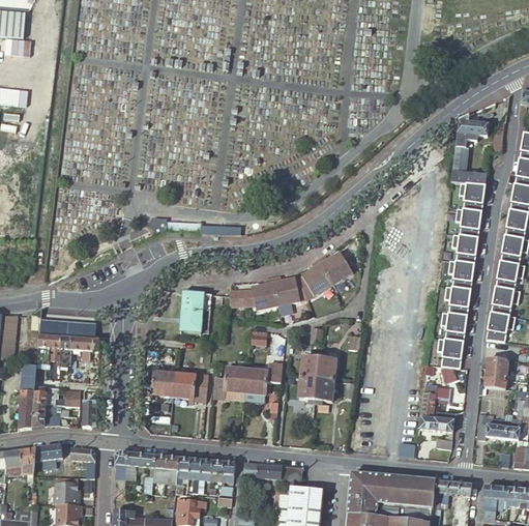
[(0,36),(23,37),(25,12),(0,10),(0,36)]
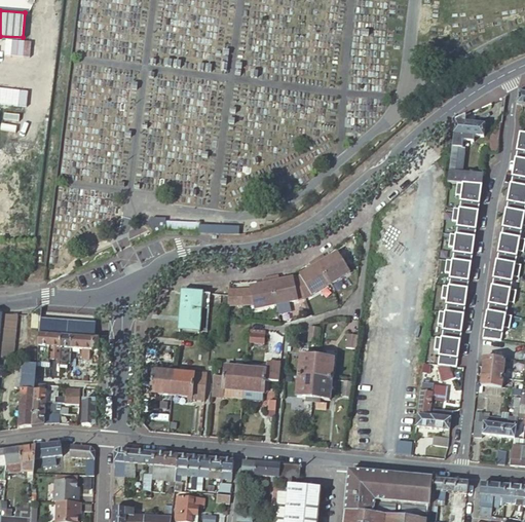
[(465,120),(465,111),(454,116),(450,145),(460,146),(461,138),(471,140),(472,134),(482,135),(481,148),(483,148),(495,150),(499,124),(465,120)]
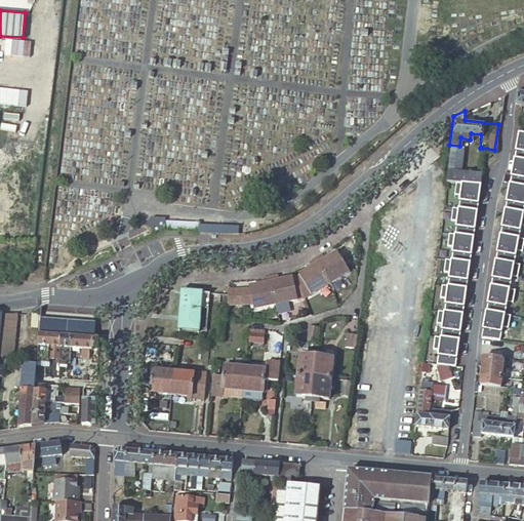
[(523,129),(517,128),(513,154),(523,155),(523,129)]
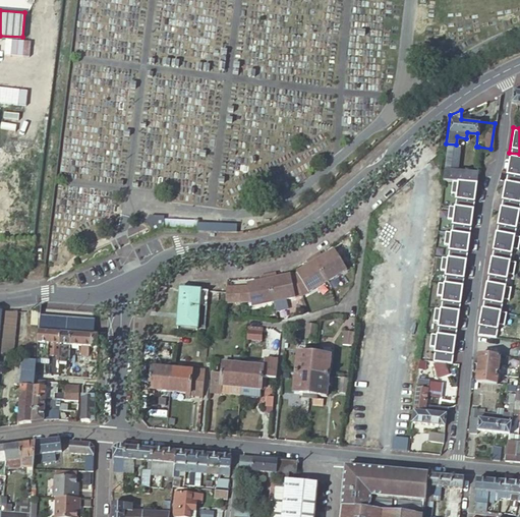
[(444,166),(442,177),(451,178),(475,180),(478,149),(468,148),(466,167),(444,166)]
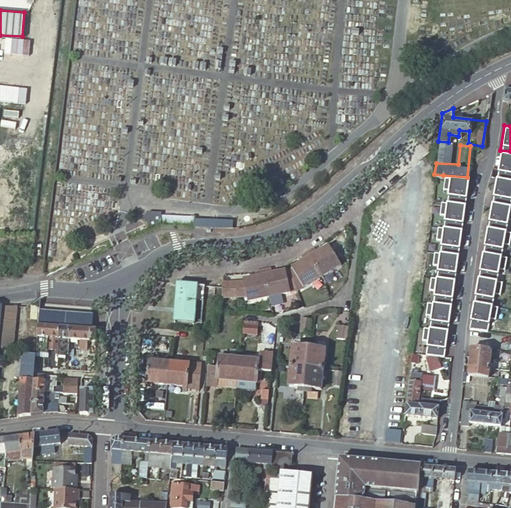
[(510,151),(500,150),(495,175),(510,177),(510,151)]
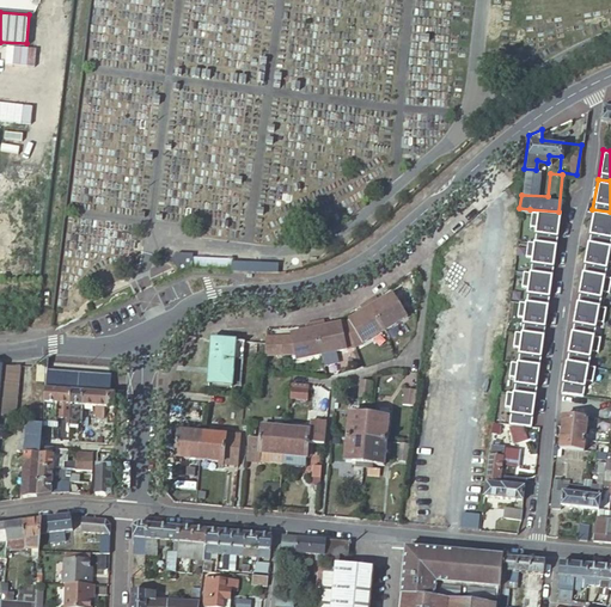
[(558,212),(530,209),(527,222),(535,224),(532,239),(554,241),(558,212)]
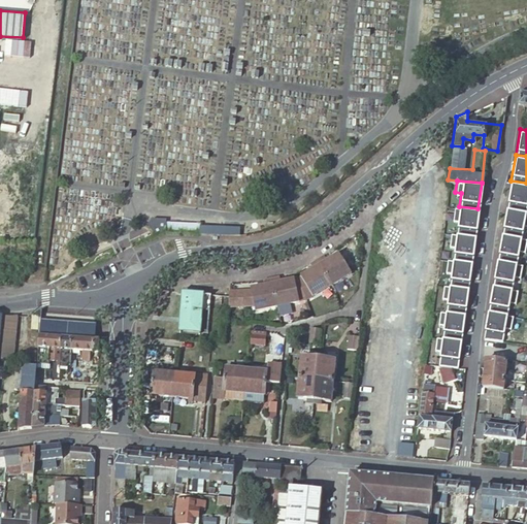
[(526,183),(511,181),(506,206),(525,209),(526,197),(526,183)]
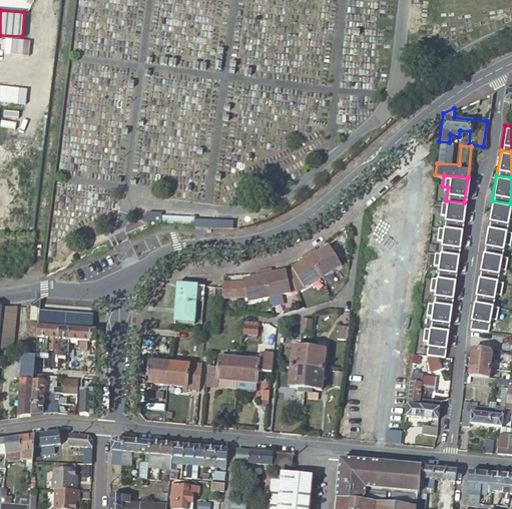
[(446,200),(440,199),(439,211),(444,212),(443,225),(461,228),(464,202),(446,200)]
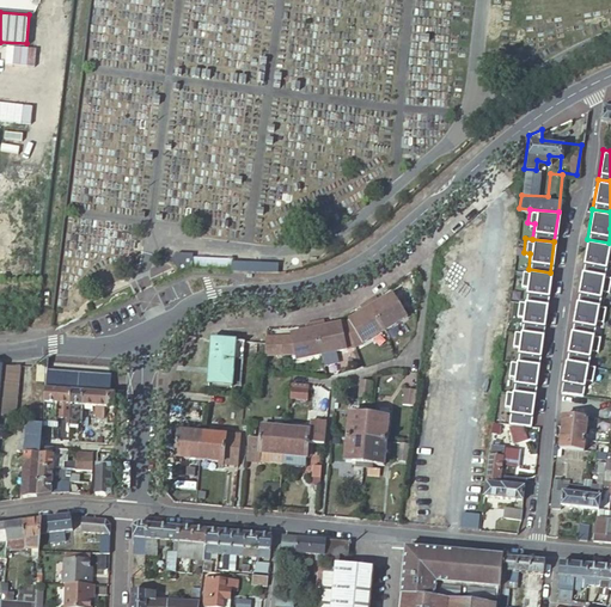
[(610,243),(609,243),(587,239),(581,269),(604,273),(606,257),(610,257),(610,243)]
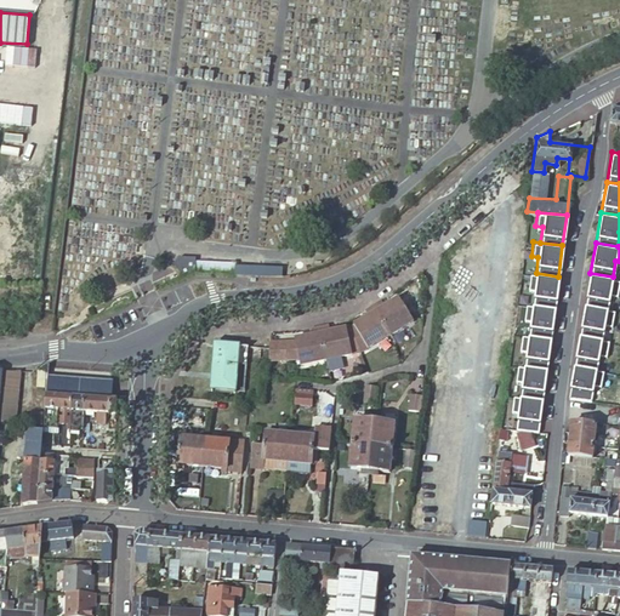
[(171,262),(177,274),(192,268),(193,258),(185,258),(185,255),(176,254),(171,262)]
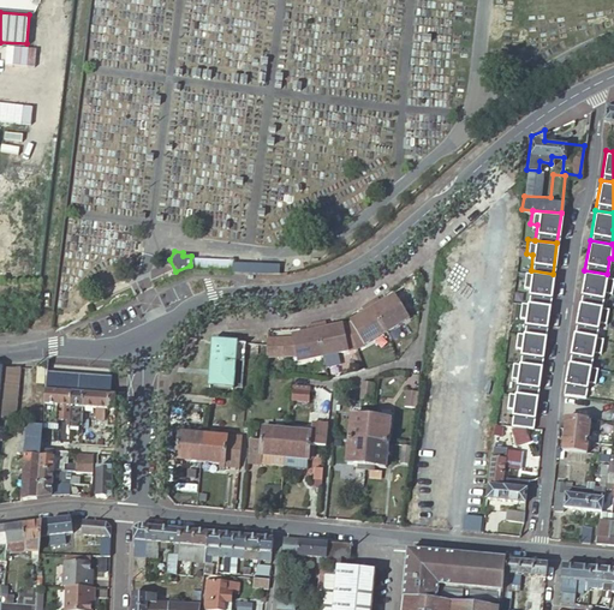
[(266,271),(276,271),(276,263),(232,261),(232,257),(227,256),(227,258),(227,268),(228,268),(228,270),(246,271),(266,271)]
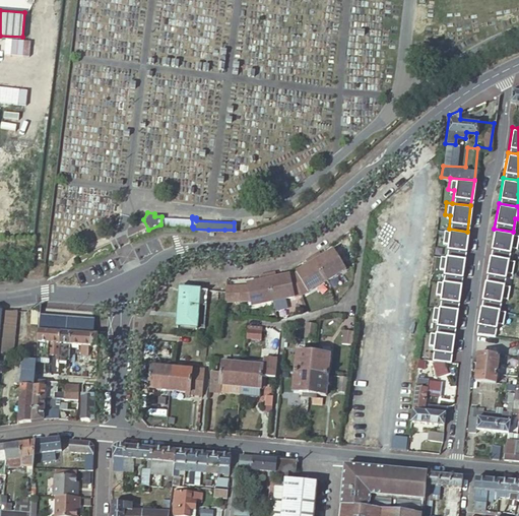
[(449,229),(443,228),(441,241),(447,241),(445,254),(464,257),(467,232),(449,229)]
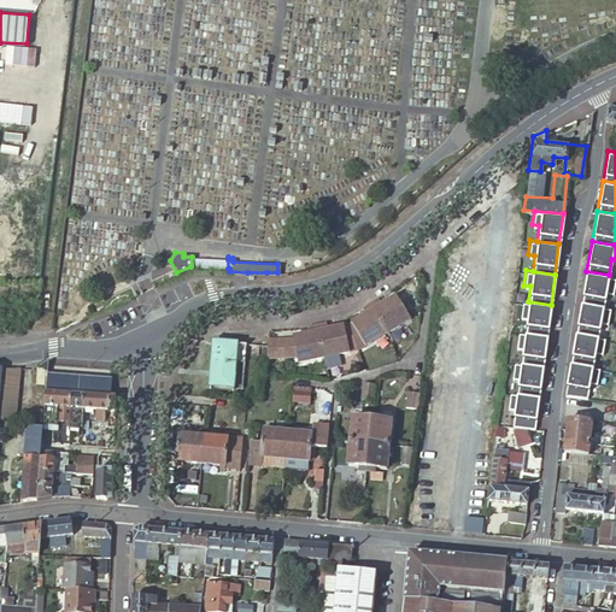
[(609,275),(586,271),(581,301),(603,305),(605,289),(612,290),(615,276),(609,275)]
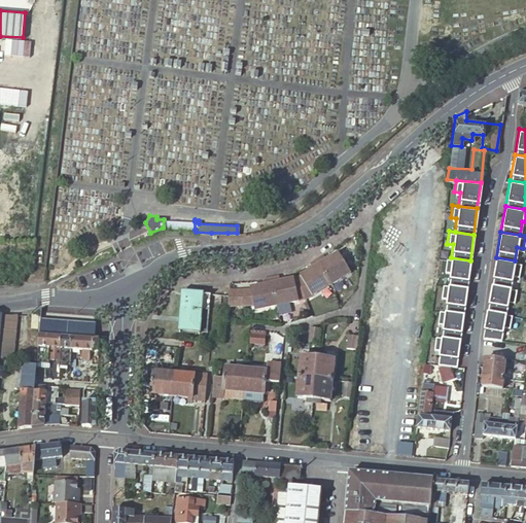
[(323,257),(320,253),(318,254),(314,256),(328,282),(348,271),(336,250),(323,257)]
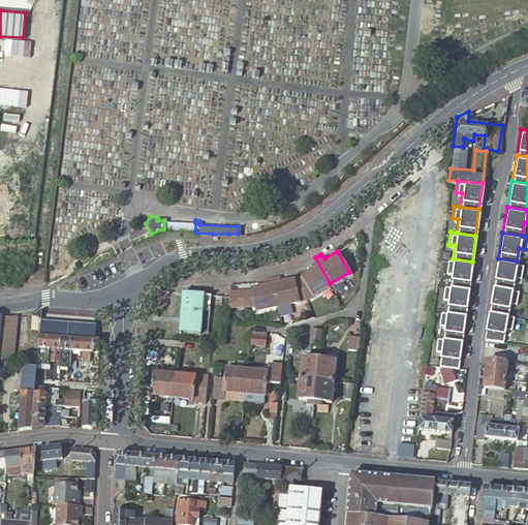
[(299,275),(311,295),(330,283),(315,257),(308,263),(311,267),(299,275)]
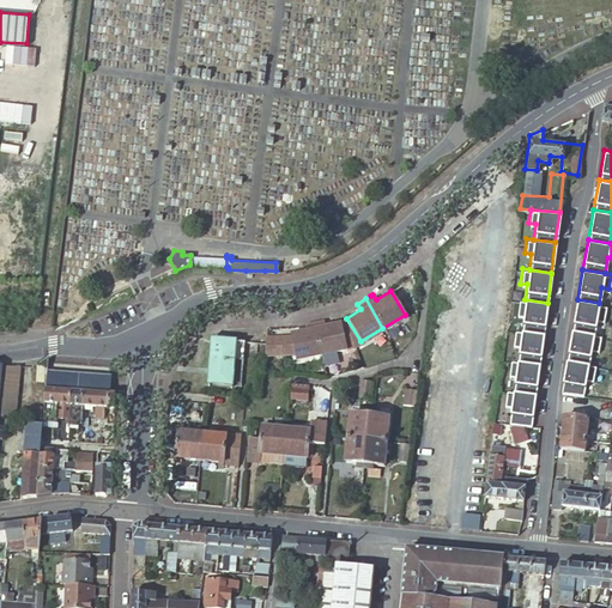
[(525,299),(519,299),(516,314),(523,315),(521,330),(543,333),(547,303),(525,299)]
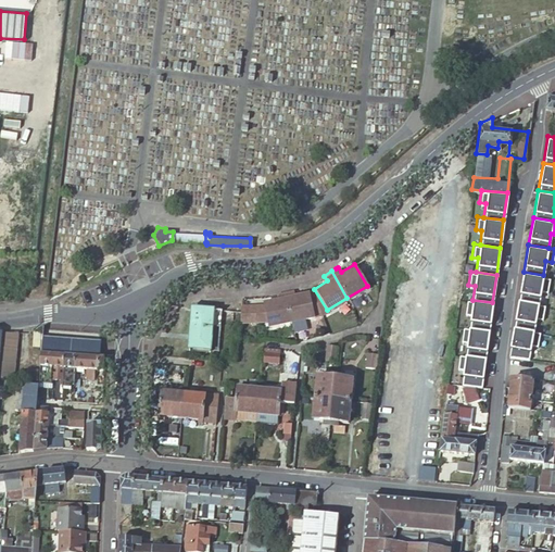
[(543,275),(524,272),(518,300),(539,302),(541,288),(547,289),(550,276),(543,275)]
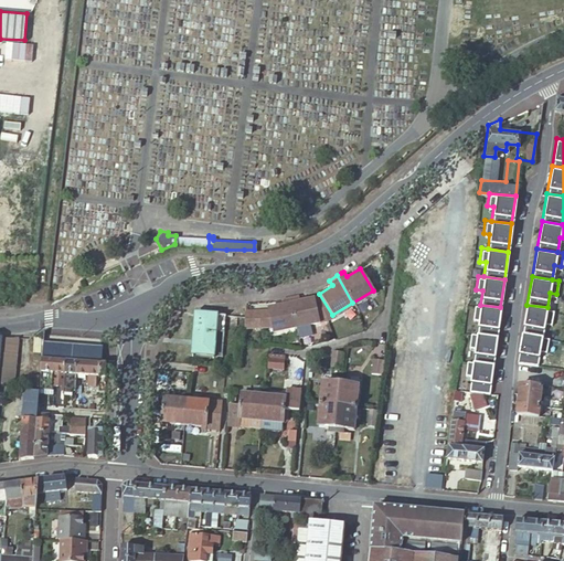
[(294,325),(318,319),(312,295),(297,298),(295,292),(287,293),(294,325)]
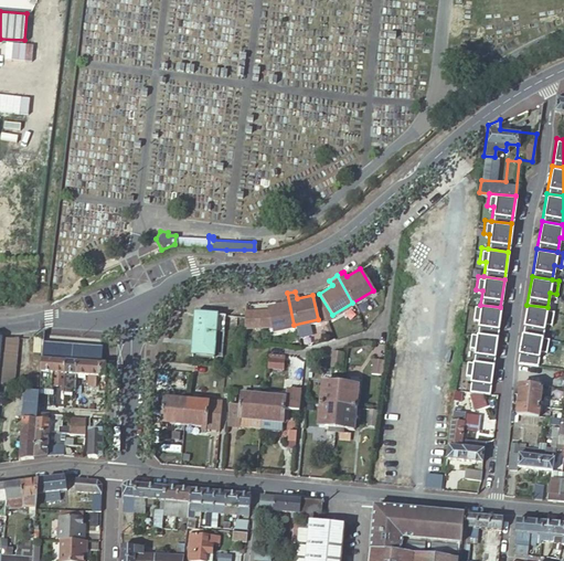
[(287,293),(278,295),(279,302),(264,305),(265,307),(268,323),(269,329),(294,325),(287,293)]
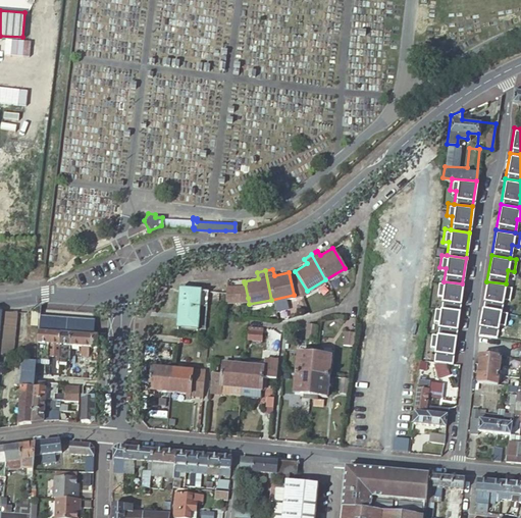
[(294,295),(301,293),(293,271),(289,272),(294,295)]
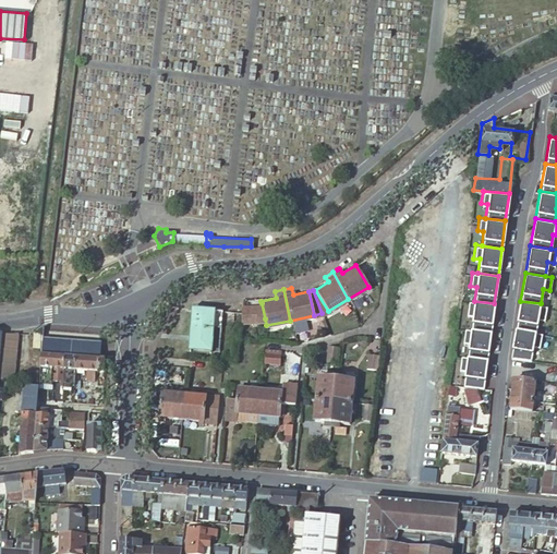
[(313,290),(322,313),(328,311),(315,290),(313,290)]
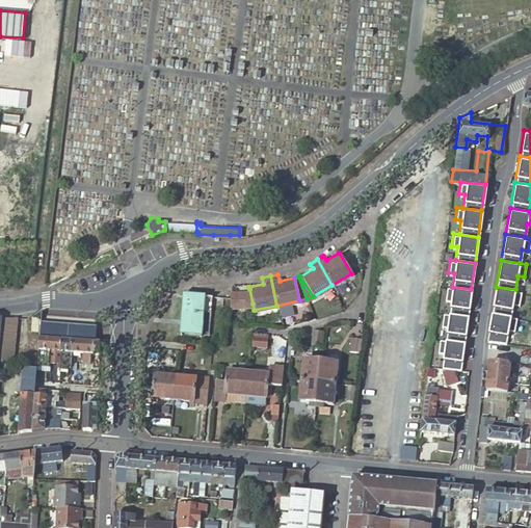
[(452,287),(446,286),(445,298),(450,299),(449,313),(468,315),(471,289),(452,287)]
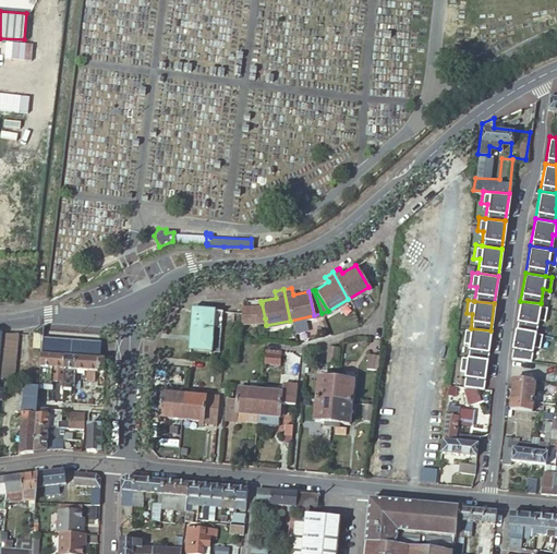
[(541,303),(520,301),(516,328),(535,332),(537,316),(544,317),(546,304),(541,303)]
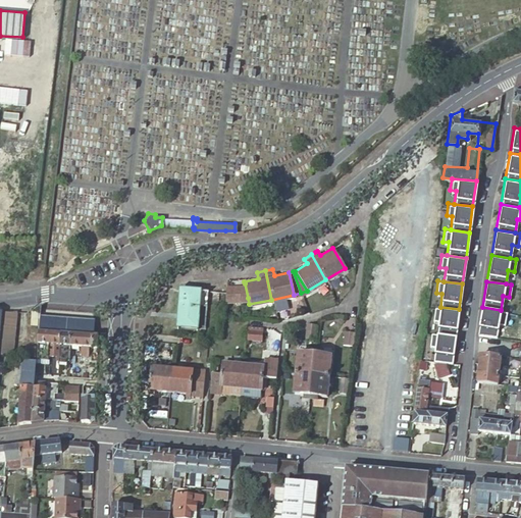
[(245,283),(225,285),(224,299),(248,298),(245,283)]
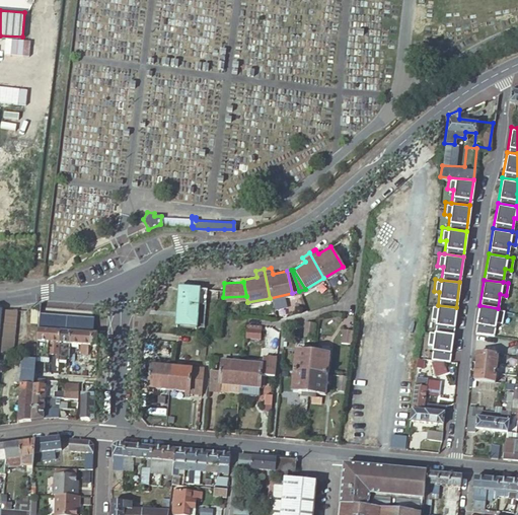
[(176,321),(204,323),(205,301),(203,301),(205,286),(179,285),(176,321)]
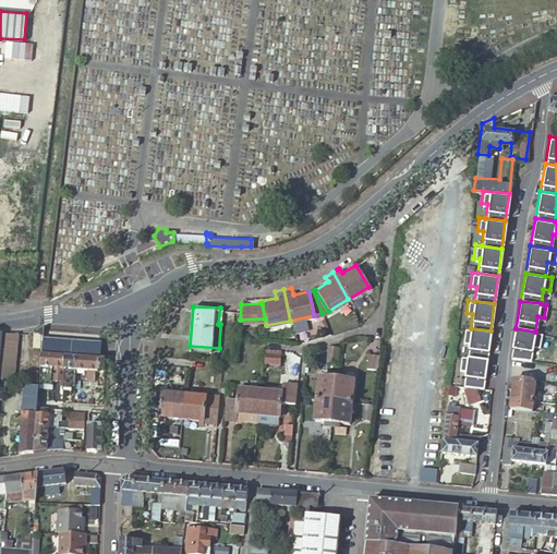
[(471,328),(464,327),(462,340),(469,341),(467,356),(486,359),(491,330),(471,328)]
